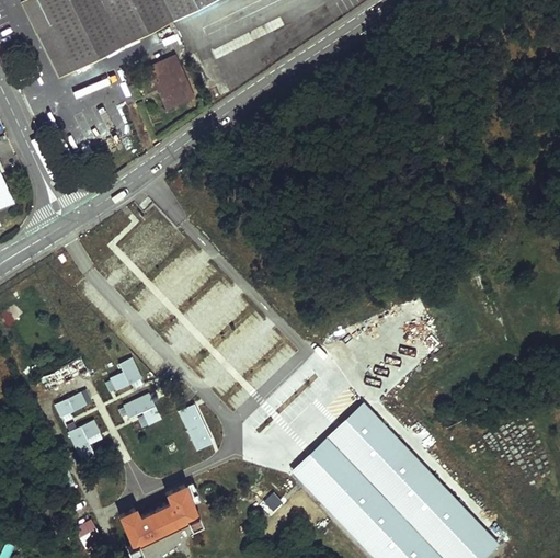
[(94,59),(66,0),(26,0),(20,3),(34,33),(48,26),(71,70),(94,59)]
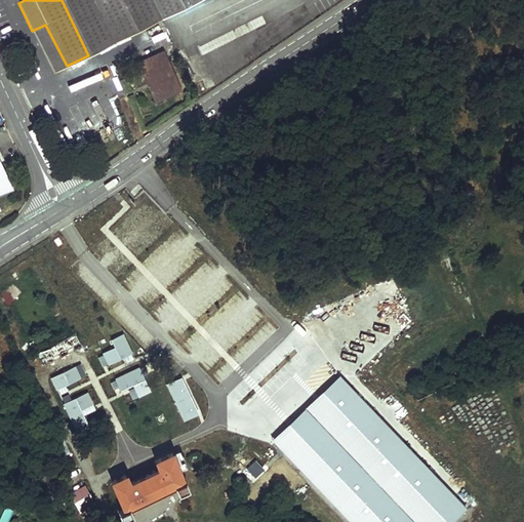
[(62,0),(88,55),(201,0),(62,0)]
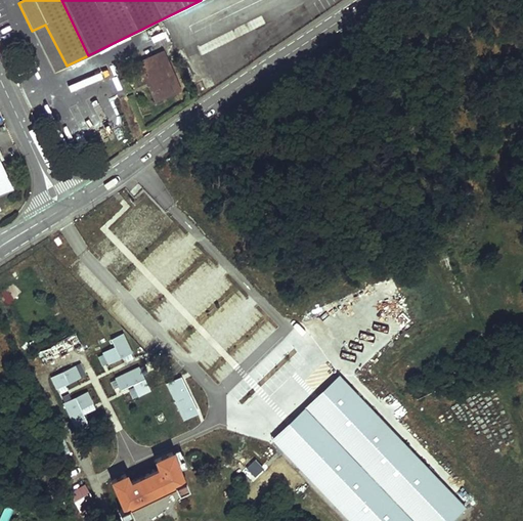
[(67,66),(45,25),(32,31),(53,73),(63,68),(67,66)]
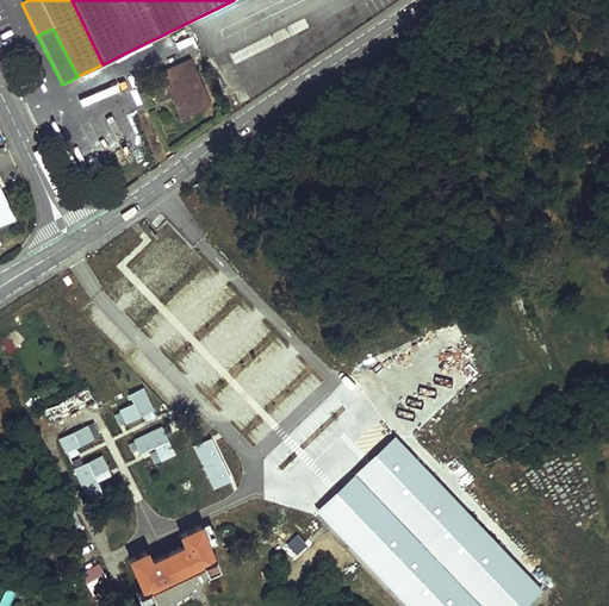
[(172,74),(157,81),(162,93),(168,89),(179,114),(205,102),(188,64),(171,72),(172,74)]
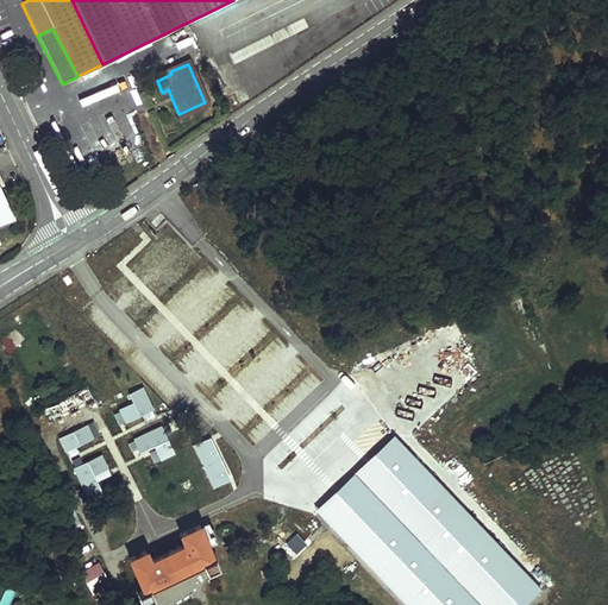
[(205,102),(179,114),(181,119),(207,107),(205,102)]
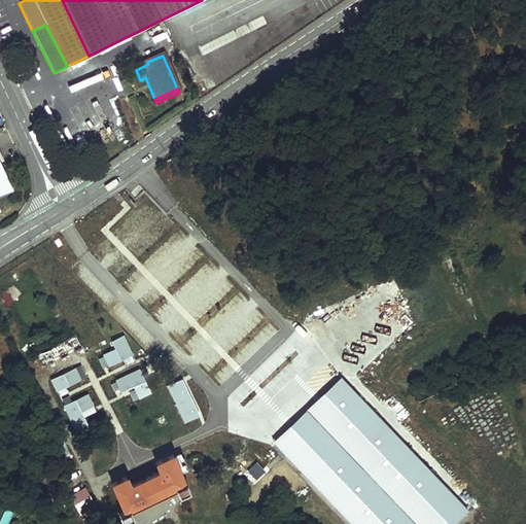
[(0,197),(9,193),(0,171),(0,197)]
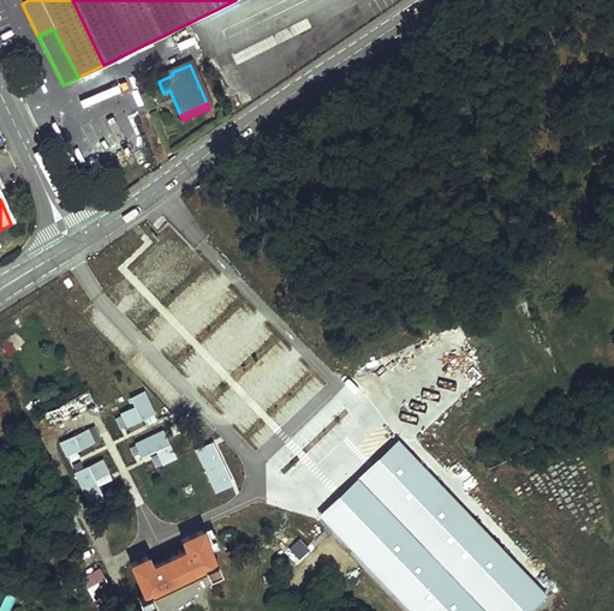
[(45,412),(53,427),(99,403),(90,388),(45,412)]
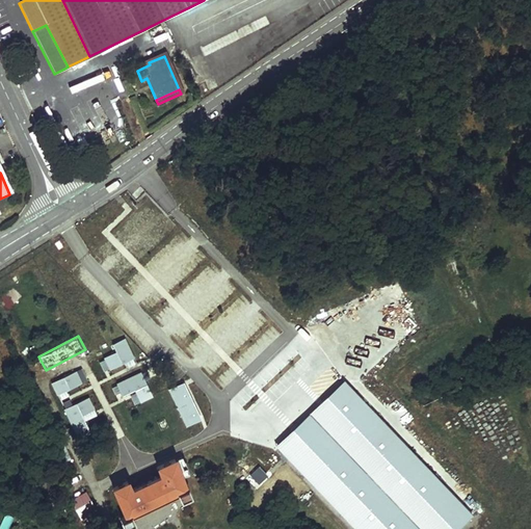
[(118,351),(107,358),(114,370),(137,358),(127,338),(115,345),(118,351)]
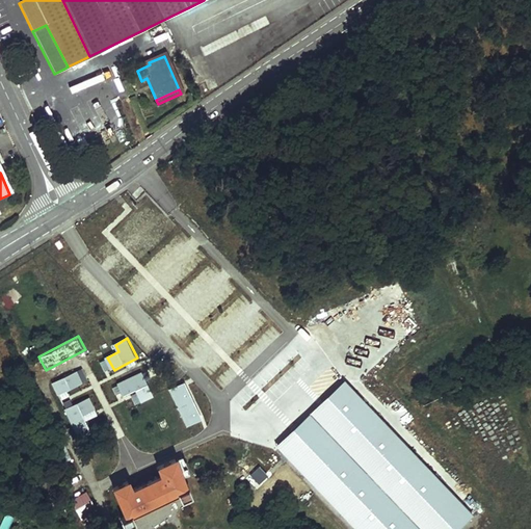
[(54,382),(61,396),(84,382),(77,370),(54,382)]
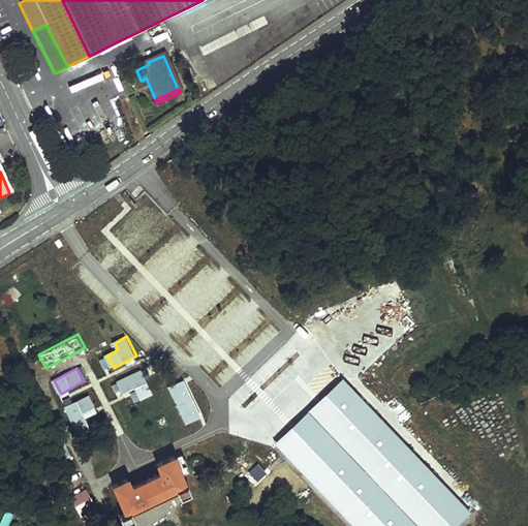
[(142,370),(118,382),(124,393),(136,387),(142,398),(153,392),(142,370)]
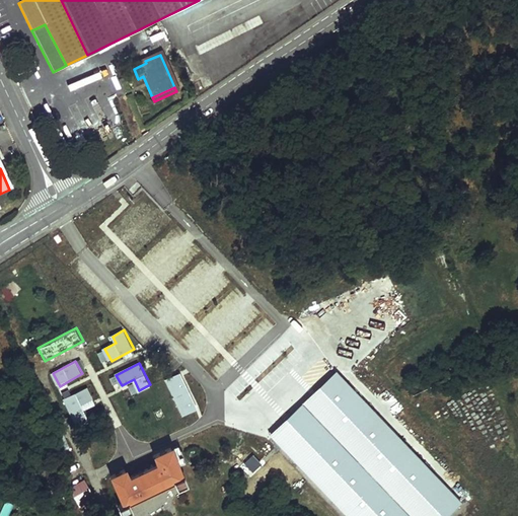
[(181,417),(198,409),(179,373),(163,382),(181,417)]
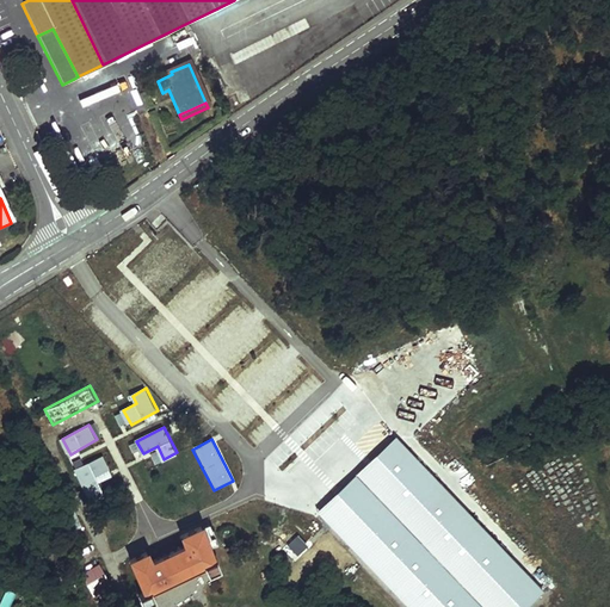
[(396,439),(319,512),(408,606),(527,606),(542,593),(396,439)]
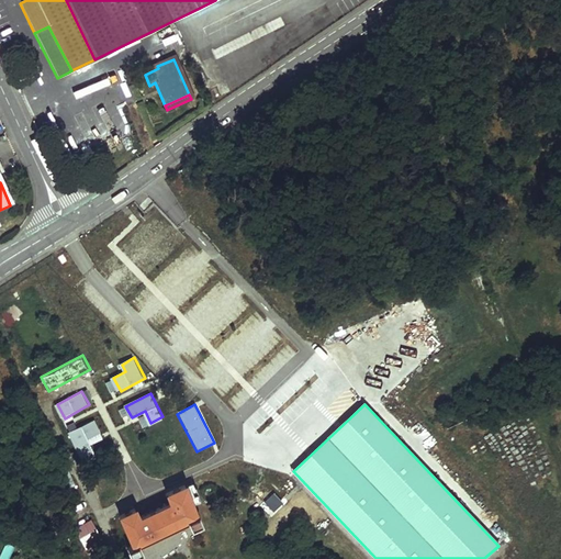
[(96,418),(70,433),(77,446),(103,433),(96,418)]
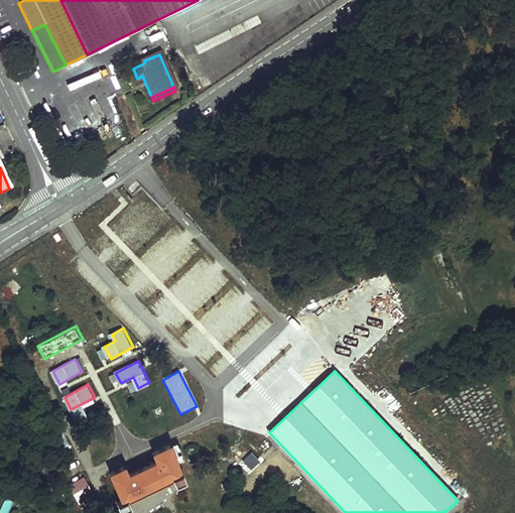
[(121,512),(128,508),(125,502),(171,480),(174,486),(182,482),(179,475),(178,475),(171,461),(184,455),(178,442),(168,447),(168,446),(151,455),(156,464),(127,477),(123,469),(109,476),(120,499),(115,501),(116,504),(115,505),(119,512),(121,512)]
